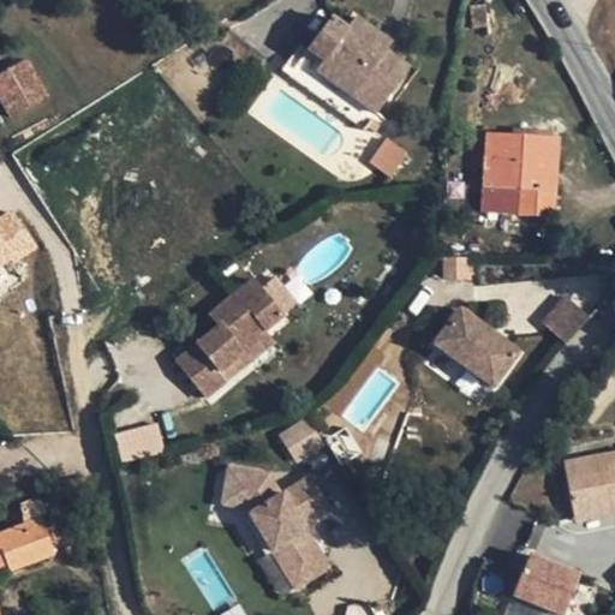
[(483,4),(470,6),(472,25),(485,25),(483,4)]
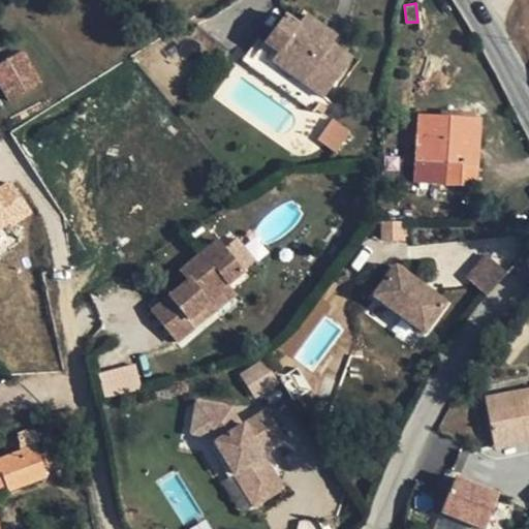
[(298,24),(282,16),(263,40),(277,51),(272,59),(324,96),(351,58),(331,43),(336,36),(305,13),(298,24)]
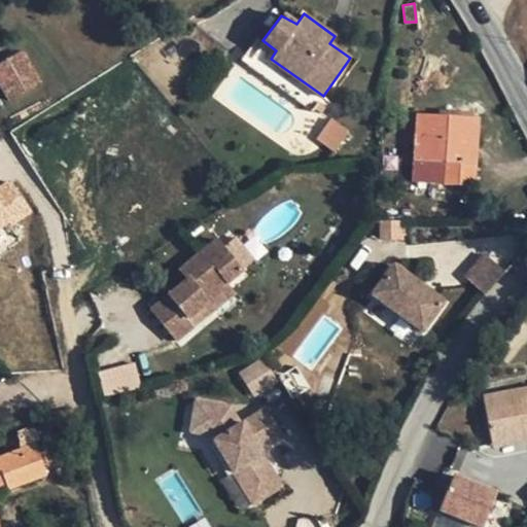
[(25,55),(0,67),(0,86),(7,100),(40,82),(25,55)]
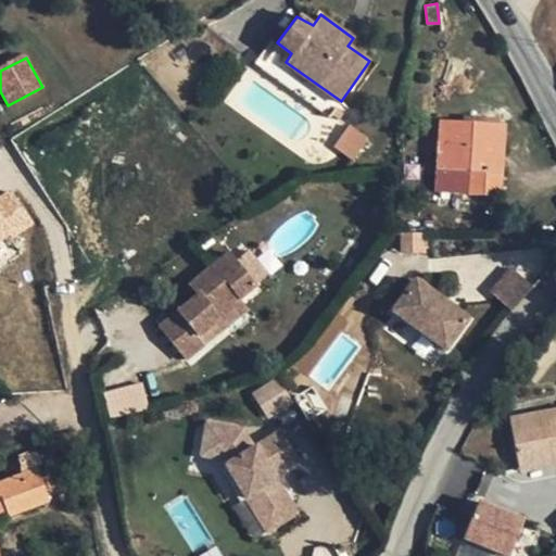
[(503,123),(439,121),(436,168),(470,171),(469,192),(498,194),(503,123)]
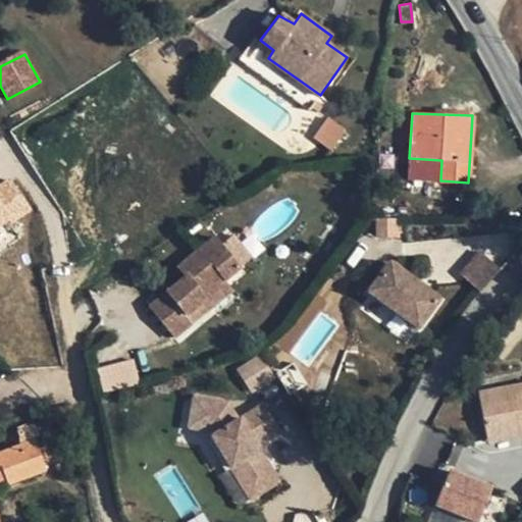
[(328,117),(314,138),(331,150),(346,129),(328,117)]
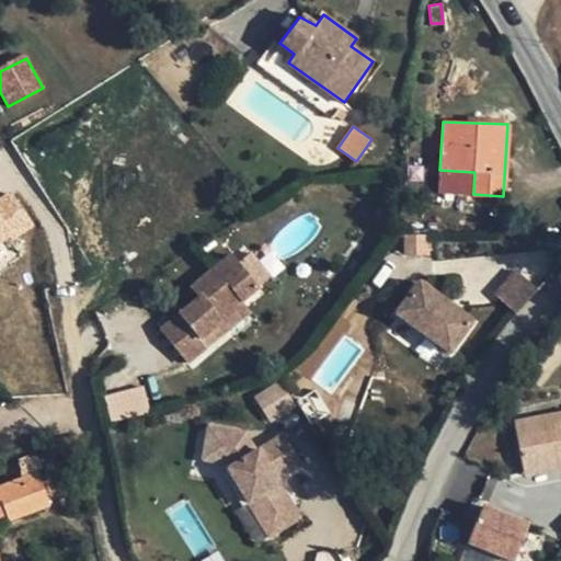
[(0,243),(33,225),(12,189),(0,195),(0,243)]
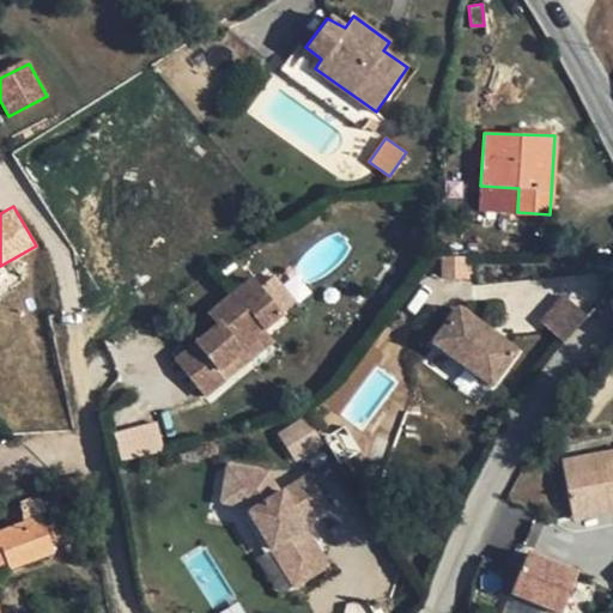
[(280,313),(261,289),(252,279),(208,313),(218,325),(174,360),(202,396),(226,377),(220,368),(240,352),(242,347),(263,331),(280,317),(280,313)]
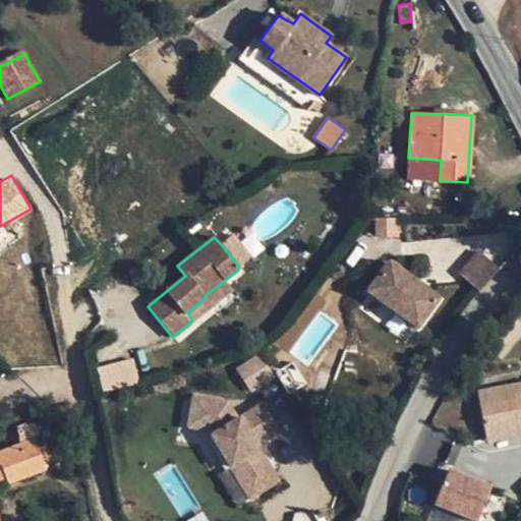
[(231,237),(222,245),(238,266),(247,257),(231,237)]
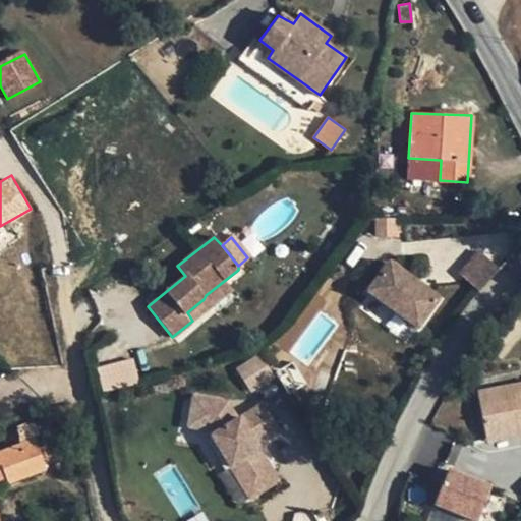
[(458,272),(478,291),(500,270),(478,249),(458,272)]
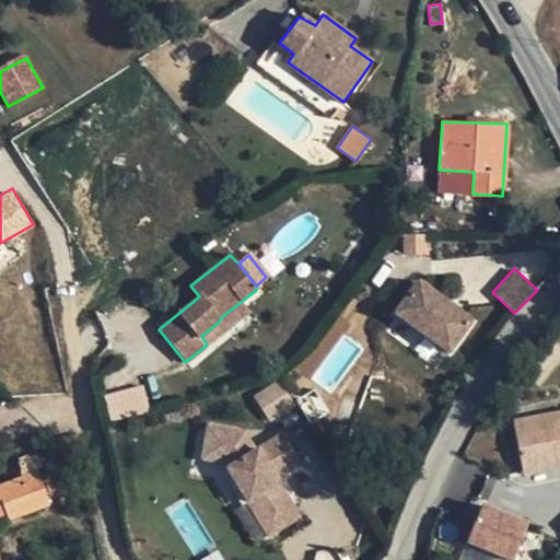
[(465,325),(413,284),(389,314),(441,354),(465,325)]
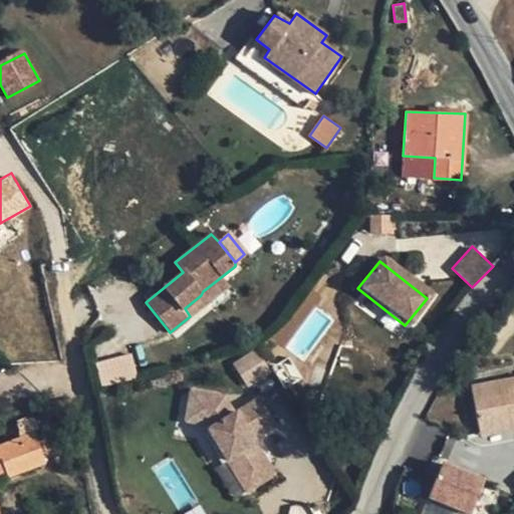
[(227,282),(221,277),(203,291),(201,295),(185,308),(190,316),(228,285),(227,282)]
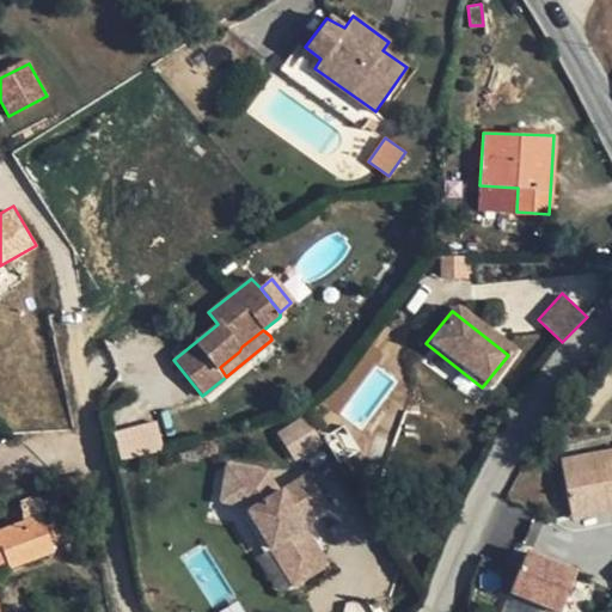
[(147,375),(102,415),(124,441),(171,402),(147,375)]
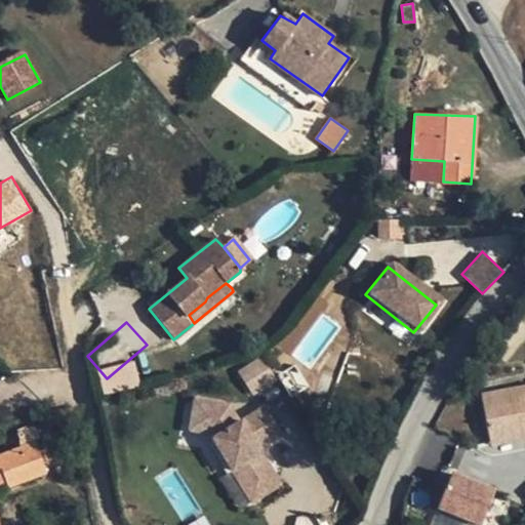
[(237,370),(252,394),(275,378),(259,356),(237,370)]
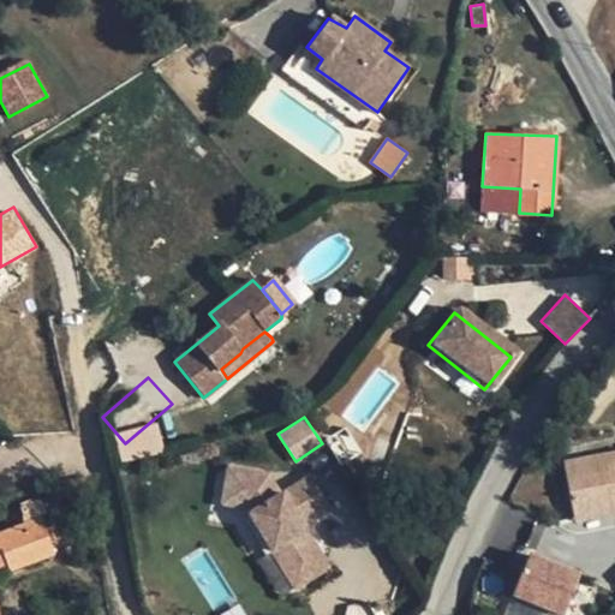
[(614,453),(562,464),(572,511),(610,503),(613,513),(614,512),(614,453)]
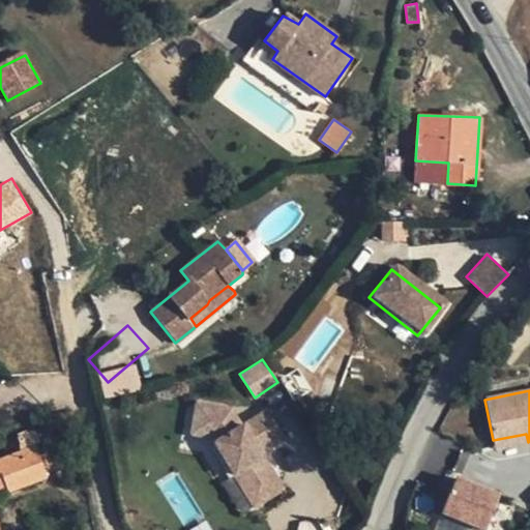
[(232,440),(237,405),(195,399),(189,434),(232,440)]
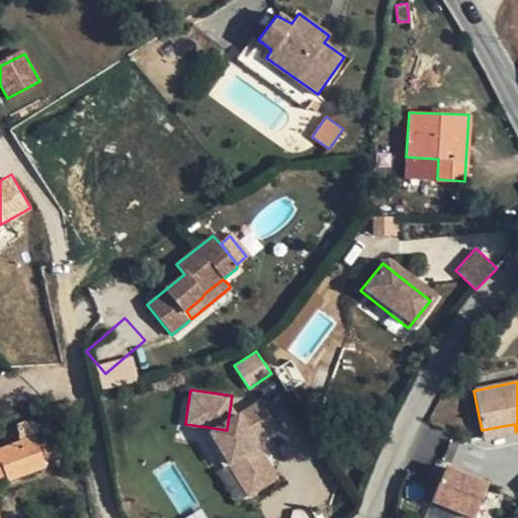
[(280,481),(261,440),(275,433),(261,403),(209,427),(244,498),(280,481)]
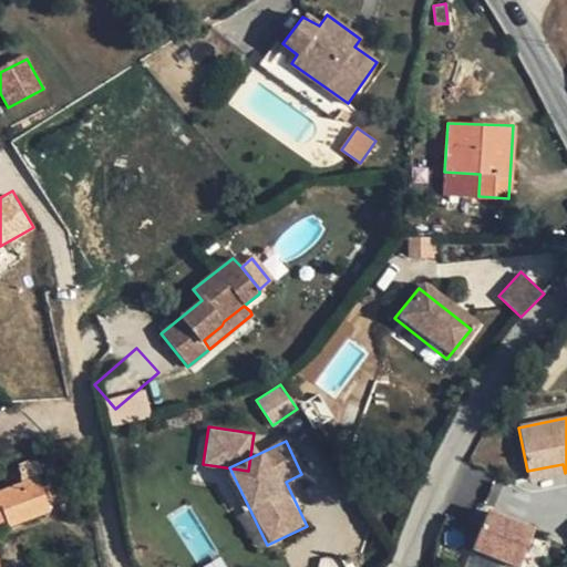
[(48,498),(55,496),(51,485),(44,487),(42,486),(32,462),(24,466),(27,475),(18,478),(19,485),(0,492),(0,521),(6,519),(9,526),(50,508),(48,498)]
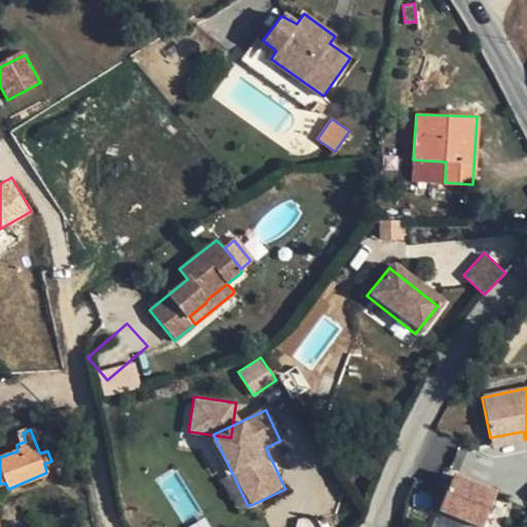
[(490,437),(492,447),(525,440),(523,431),(490,437)]
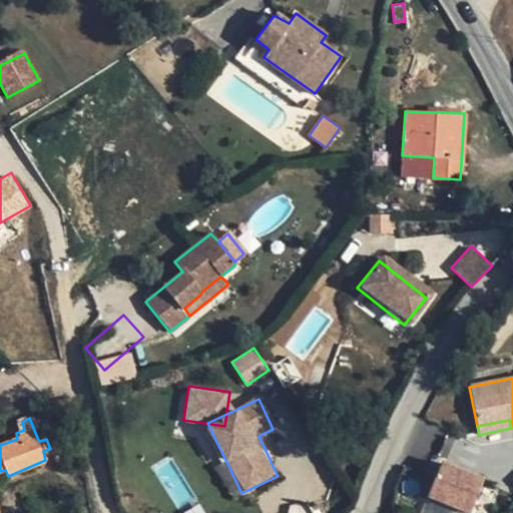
[(440,460),(426,498),(466,512),(470,512),(484,476),(440,460)]
